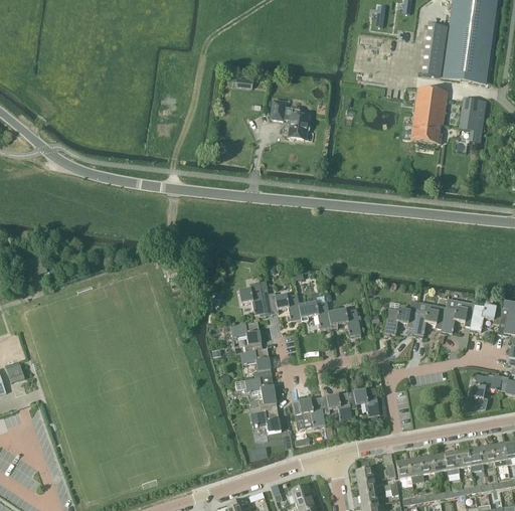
[(486,81),(496,0),(452,0),(442,75),(486,81)]
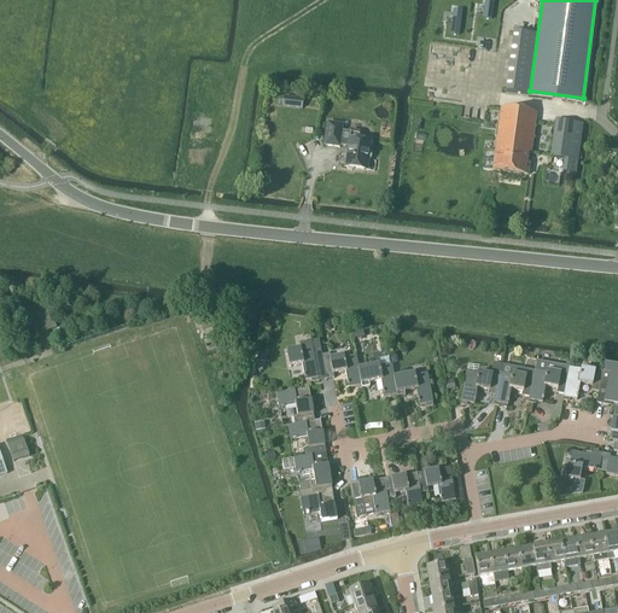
[(528,91),(536,29),(514,27),(506,87),(528,91)]
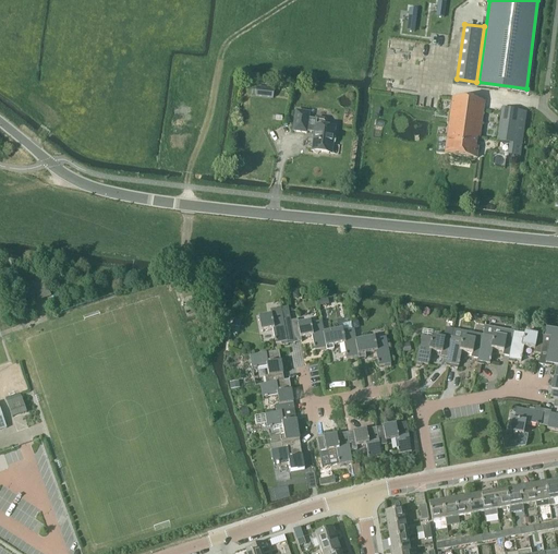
[(257,83),(256,92),(273,94),(274,85),(257,83)]
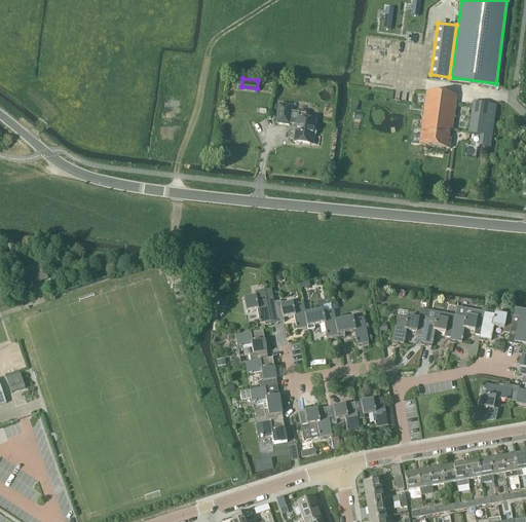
[(452,127),(457,92),(425,88),(418,142),(450,146),(451,136),(449,135),(450,126),(452,127)]
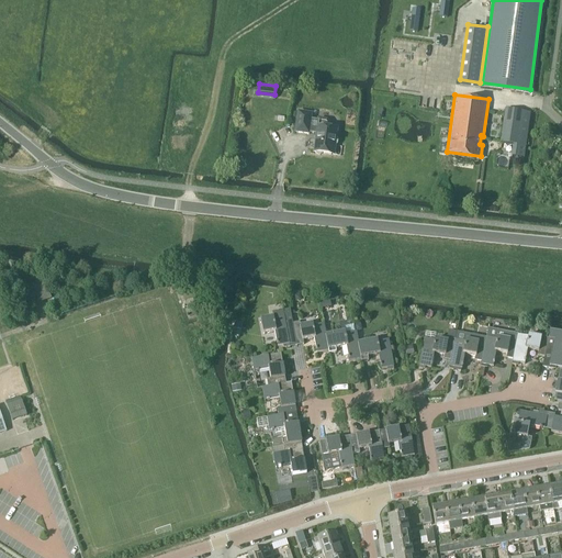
[(514,140),(513,151),(525,153),(530,108),(506,104),(502,138),(514,140)]
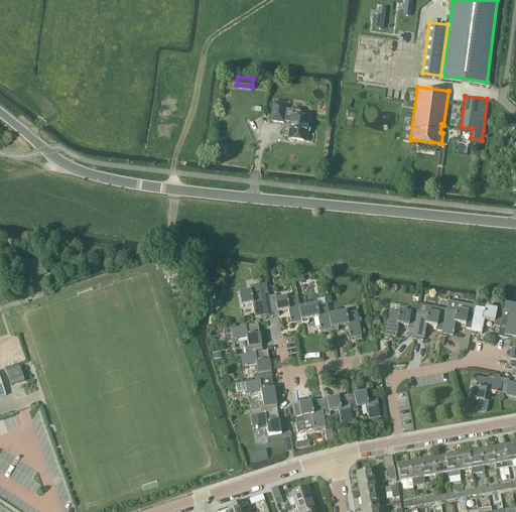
[(270,117),(282,119),(282,118),(289,118),(287,136),(305,138),(306,130),(309,128),(310,124),(307,121),(308,115),(299,114),(299,109),(298,107),(291,106),(291,107),(284,106),(285,101),(272,99),(270,117)]
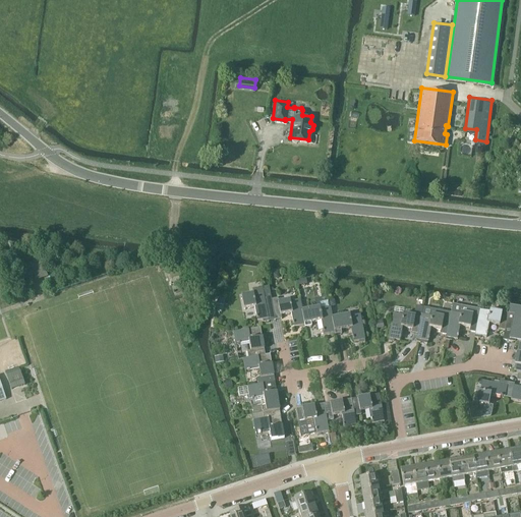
[(174,282),(181,280),(179,273),(171,276),(174,282)]
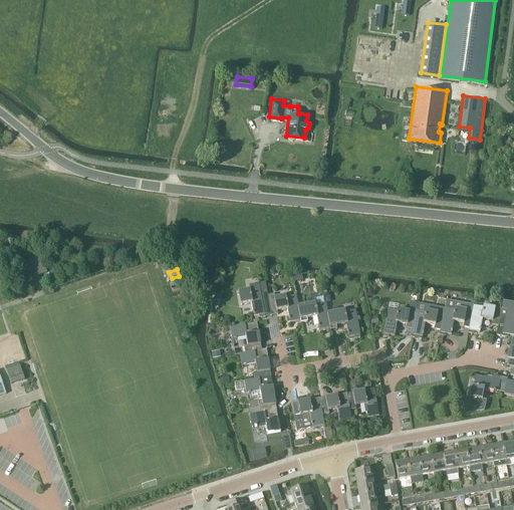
[(262,314),(272,312),(268,292),(265,279),(249,282),(250,286),(238,289),(240,301),(252,299),(255,313),(262,311),(262,314)]
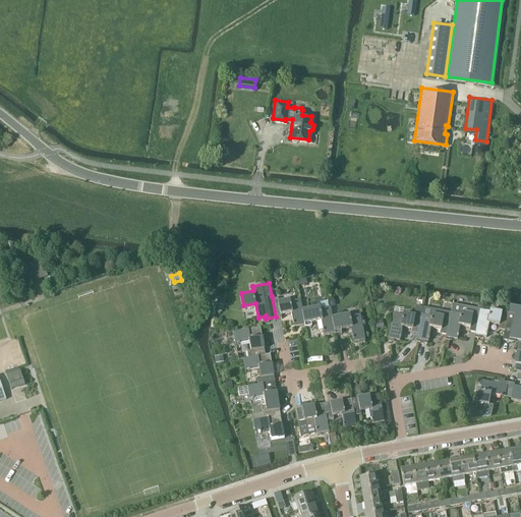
[(278,295),(272,296),(276,317),(282,316),(282,312),(291,310),(294,324),(301,323),(301,325),(305,324),(302,307),(302,306),(300,296),(291,298),(290,296),(278,298),(278,297),(278,295)]
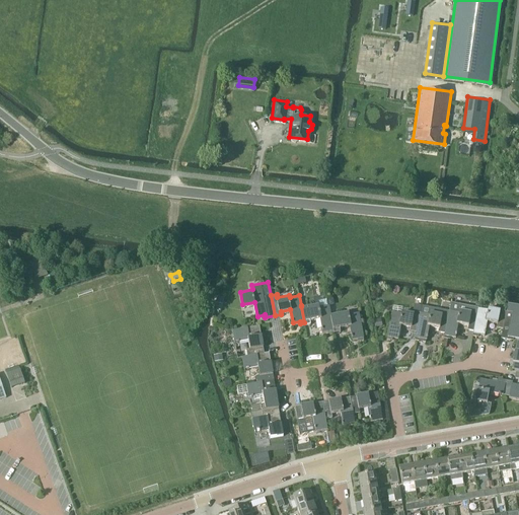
[(445,330),(444,335),(448,336),(449,334),(456,335),(458,320),(468,322),(467,326),(473,327),(474,328),(477,311),(477,310),(478,305),(451,299),(450,307),(449,313),(446,330),(445,330)]
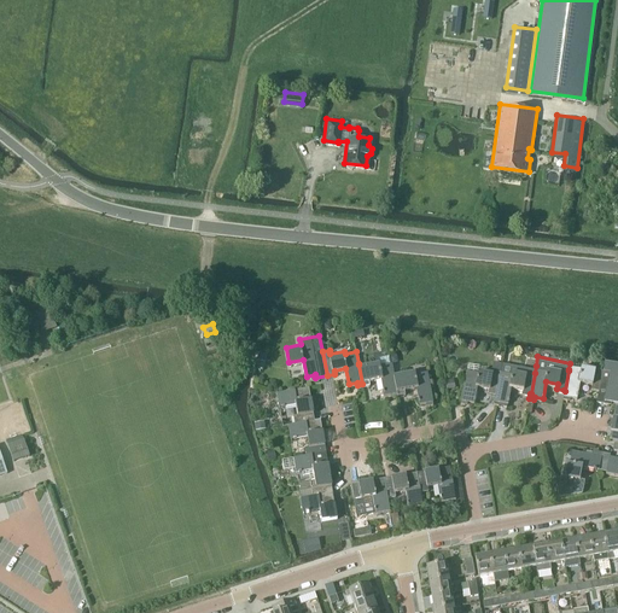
[(600,387),(598,398),(610,401),(611,397),(617,398),(617,360),(605,358),(604,367),(600,387)]
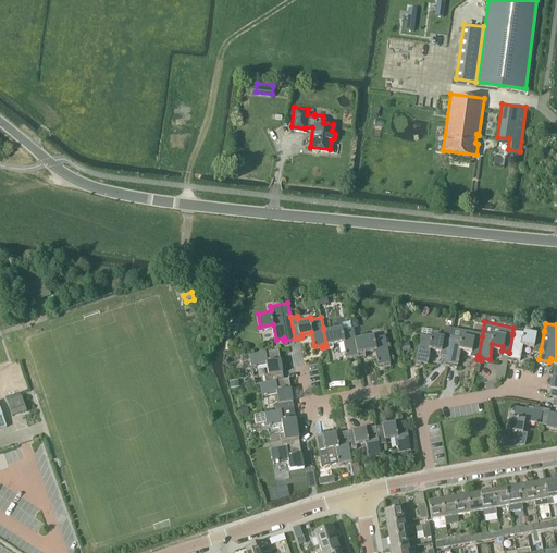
[(354,324),(343,327),(343,324),(323,328),(323,329),(326,346),(333,345),(333,342),(344,340),(346,354),(354,353),(355,356),(359,355),(355,336),(356,336),(354,324)]
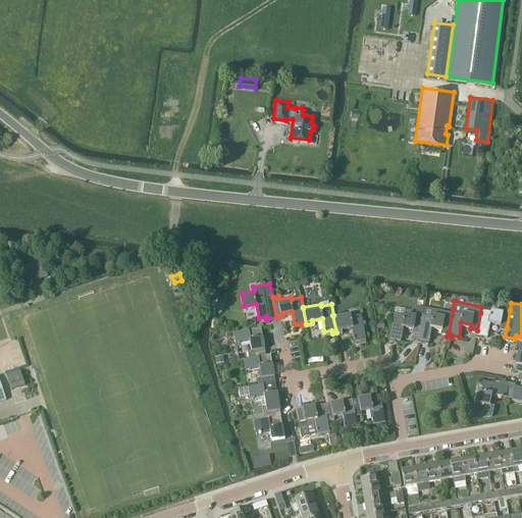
[(419,331),(418,340),(421,341),(421,342),(424,343),(424,341),(429,342),(432,325),(441,327),(441,330),(448,332),(449,332),(452,315),(453,309),(425,304),(423,314),(419,331)]
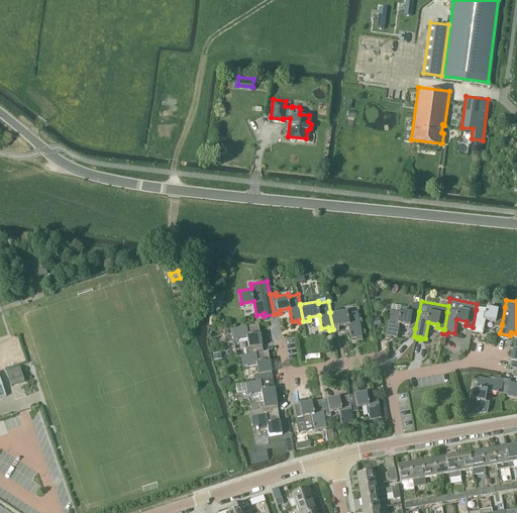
[(505,307),(504,307),(486,304),(486,306),(477,304),(476,309),(476,310),(473,327),(472,326),(471,331),(475,331),(476,329),(483,330),(486,317),(496,319),(495,322),(501,324),(502,324),(505,307)]
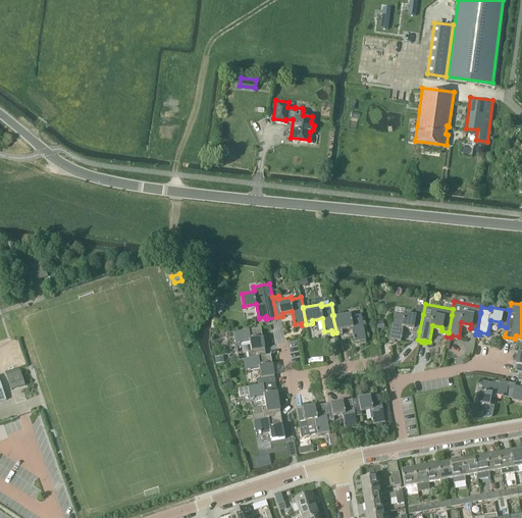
[(423,314),(421,314),(405,310),(404,313),(395,311),(388,339),(393,340),(394,337),(401,339),(404,324),(414,326),(413,330),(419,331),(423,314)]
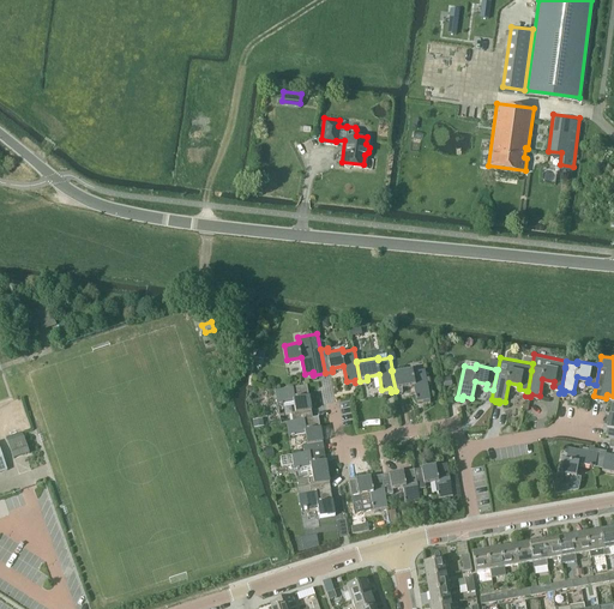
[(391,371),(396,391),(403,390),(402,385),(414,383),(417,398),(426,397),(426,401),(431,399),(425,367),(414,369),(413,366),(392,371),(391,371)]
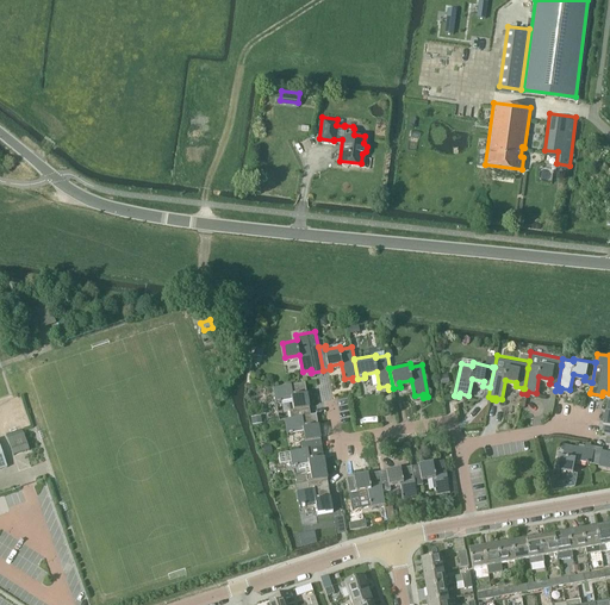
[(310,411),(307,404),(309,404),(304,379),(272,385),(274,399),(291,397),(293,406),(288,406),(290,415),(310,411)]
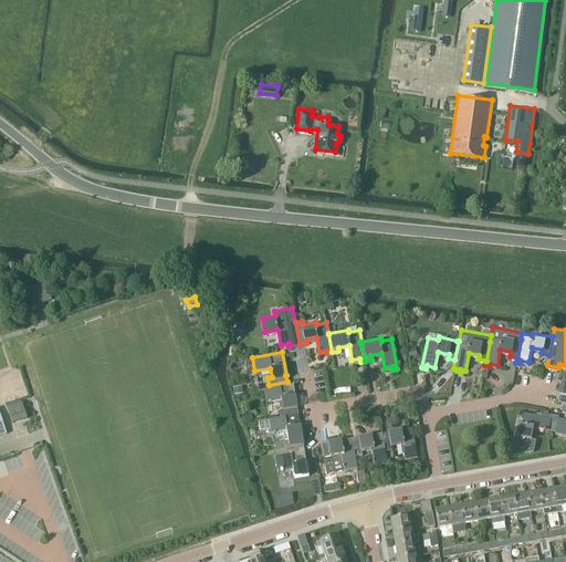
[(280,414),(297,412),(293,381),(287,382),(269,385),(263,386),(265,399),(281,397),(283,406),(279,407),(280,414)]
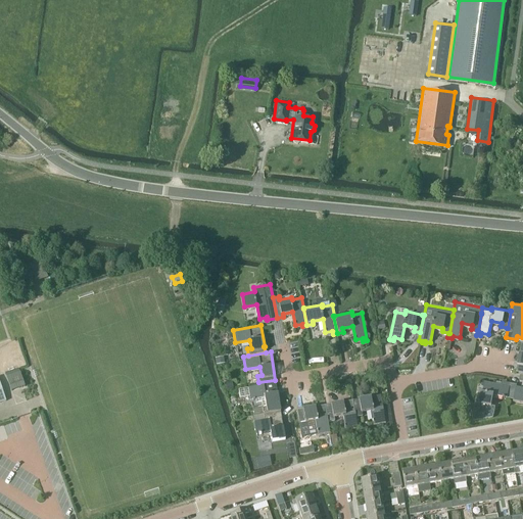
[(19,369),(6,374),(11,388),(26,383),(19,369)]
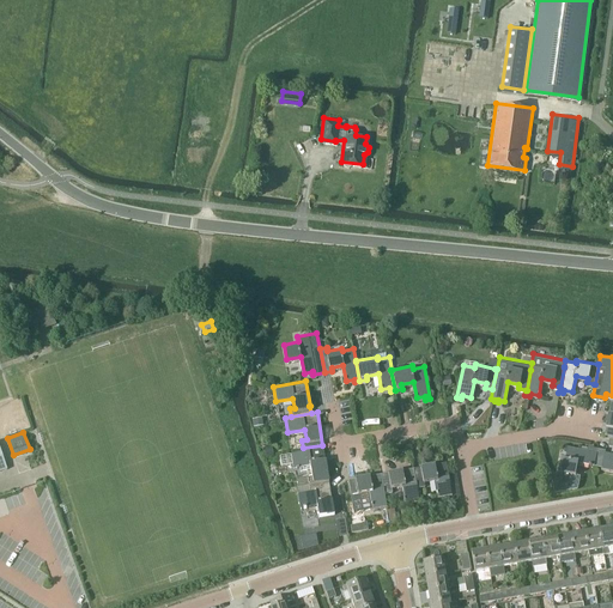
[(598,445),(594,462),(601,463),(601,466),(612,467),(612,435),(610,435),(608,442),(612,443),(612,453),(604,451),(605,447),(598,445)]
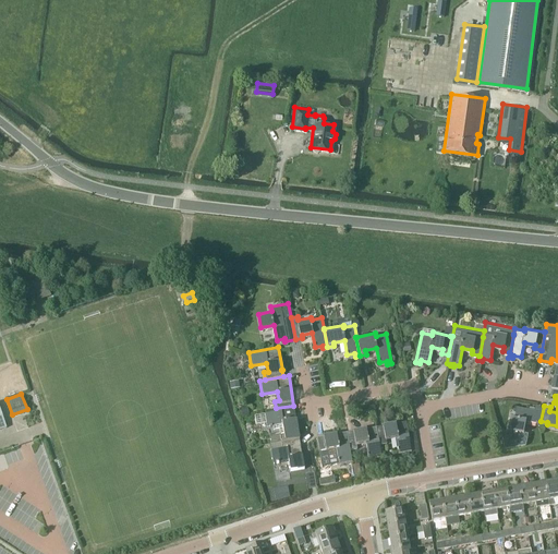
[(512,414),(509,426),(507,426),(505,434),(502,435),(504,446),(525,442),(528,430),(524,429),(526,418),(541,421),(544,406),(540,405),(538,409),(516,404),(514,414),(512,414)]
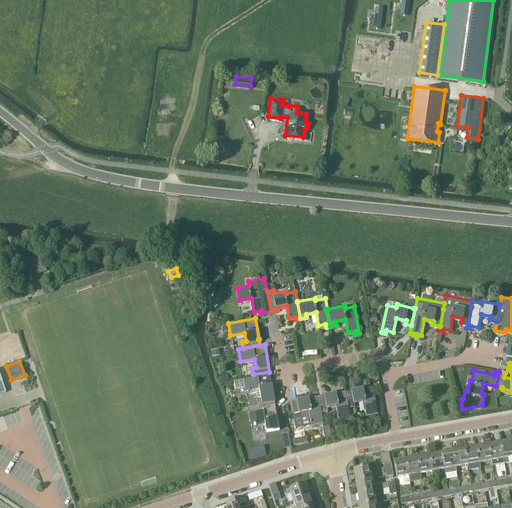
[(253,374),(243,376),(245,388),(259,386),(260,395),(256,396),(247,397),(248,404),(258,402),(274,399),(269,372),(253,374)]
